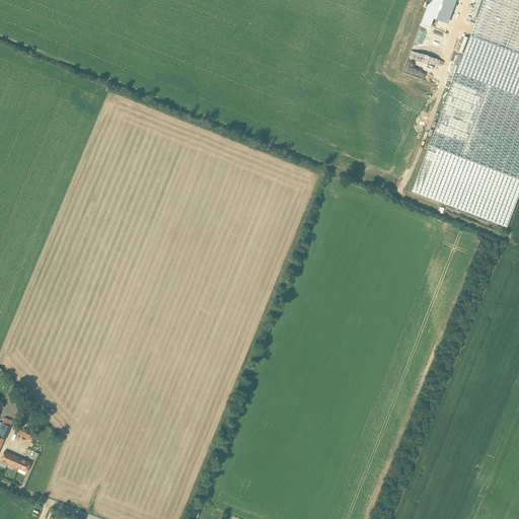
[(429,145),(518,179),(518,0),(485,0),(471,36),(470,35),(429,145)]
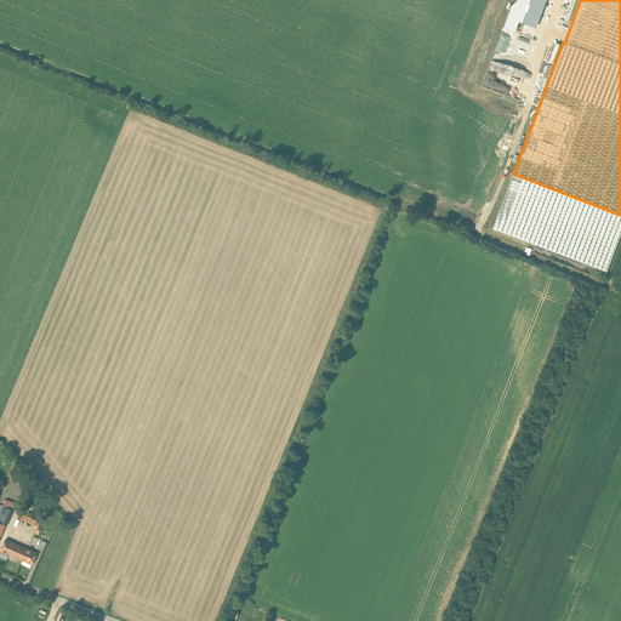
[(4,505),(0,513),(0,535),(5,524),(6,525),(13,508),(4,505)]
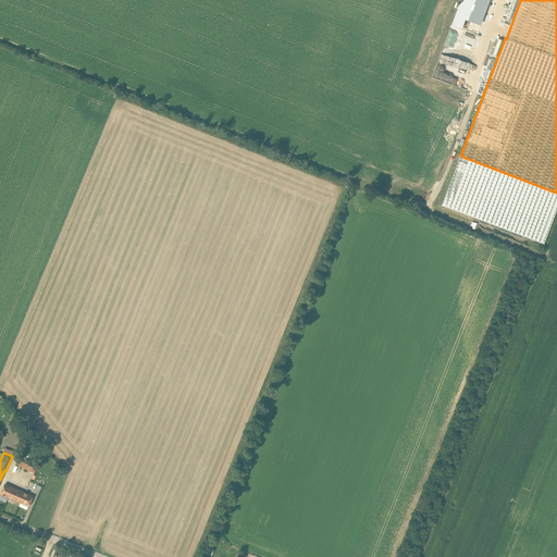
[(37,468),(20,459),(17,465),(31,470),(31,471),(35,473),(36,469),(37,468)]
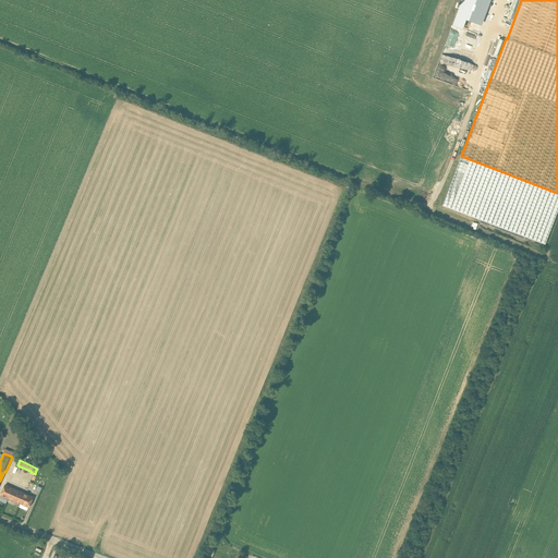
[(25,494),(5,485),(1,495),(21,502),(25,494)]
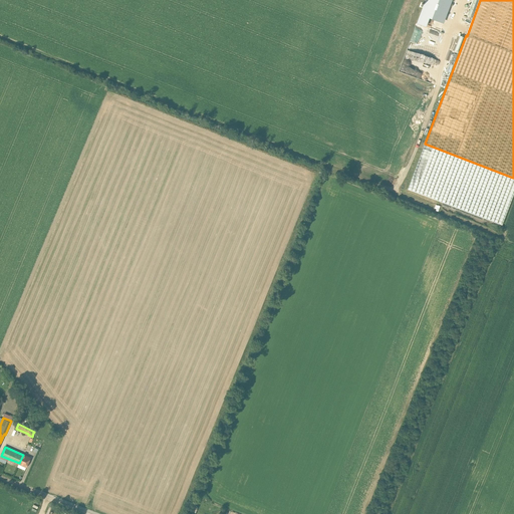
[(30,458),(23,455),(19,463),(26,467),(30,458)]
